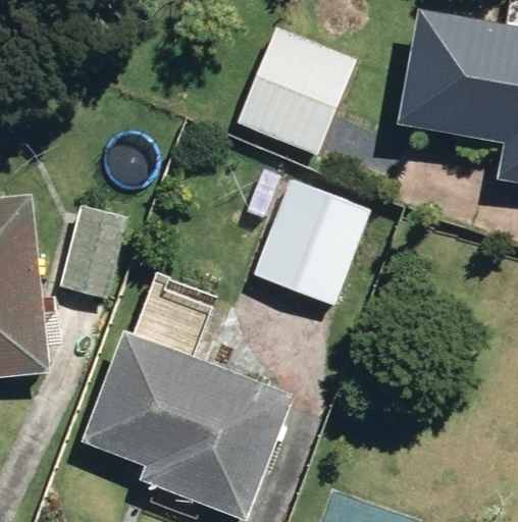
[(496,181),(517,185),(517,24),(412,6),(392,125),(502,144),(496,181)]
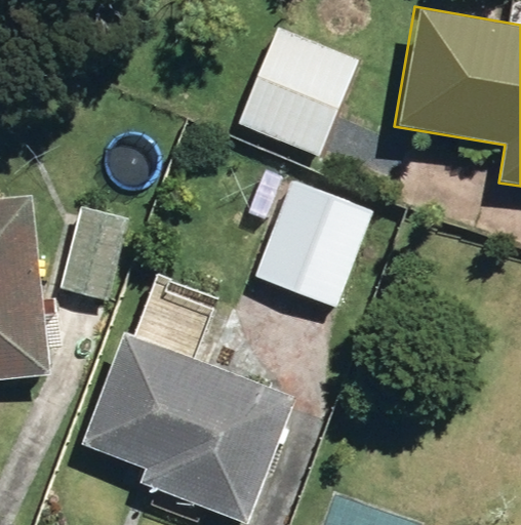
[(238,125),(318,157),(359,54),(278,23),(238,125)]
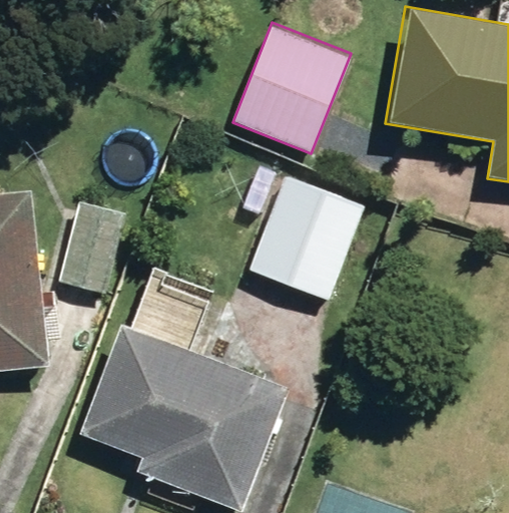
[(248,269),(331,302),(369,202),(286,171),(248,269)]
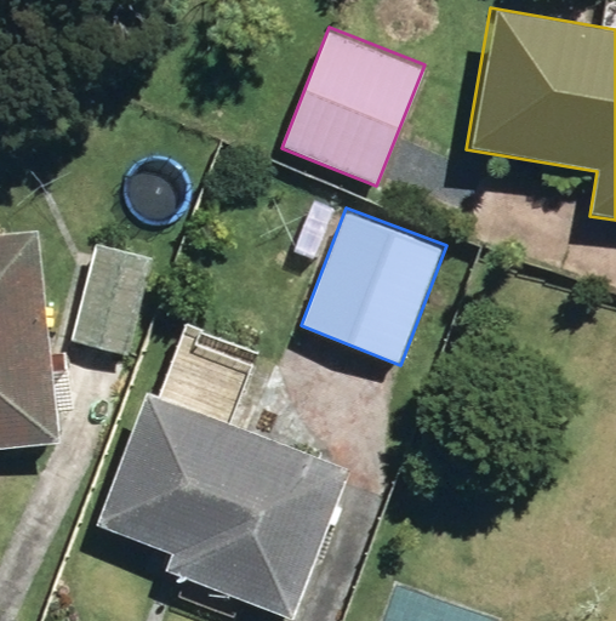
[(0,448),(79,440),(57,223),(0,228),(0,448)]
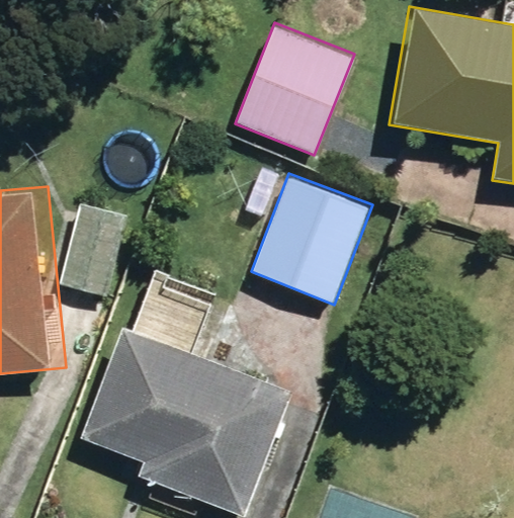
[(68,279),(118,291),(139,208),(88,197),(68,279)]
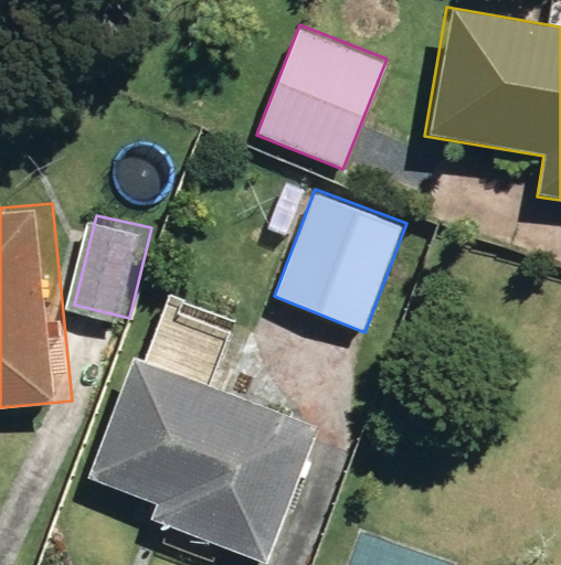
[(149,520),(264,564),(316,429),(133,358),(87,478),(155,504),(149,520)]
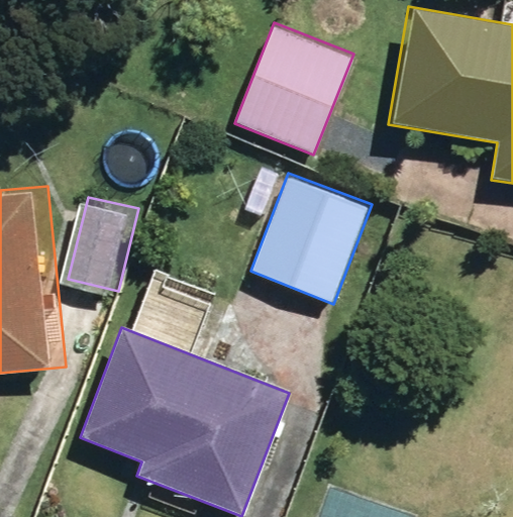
All buildings are outlined.
